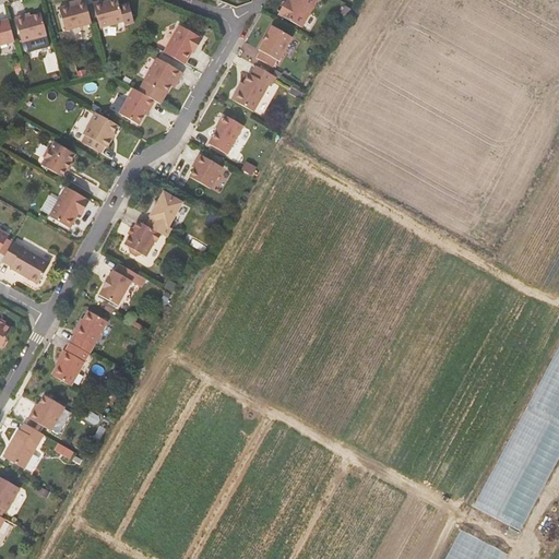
[(92,24),(85,0),(75,0),(76,1),(70,2),(59,6),(66,31),(92,24)]
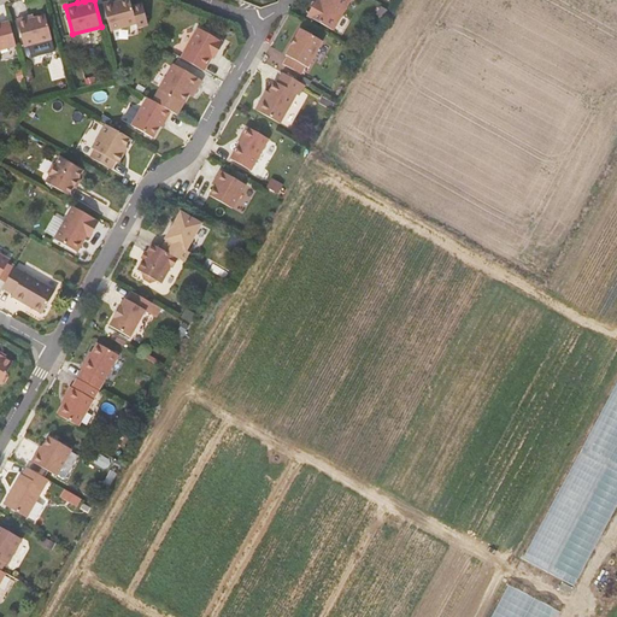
[(133,6),(130,0),(123,0),(115,3),(113,1),(104,4),(111,31),(137,24),(139,28),(148,25),(142,4),(133,6)]
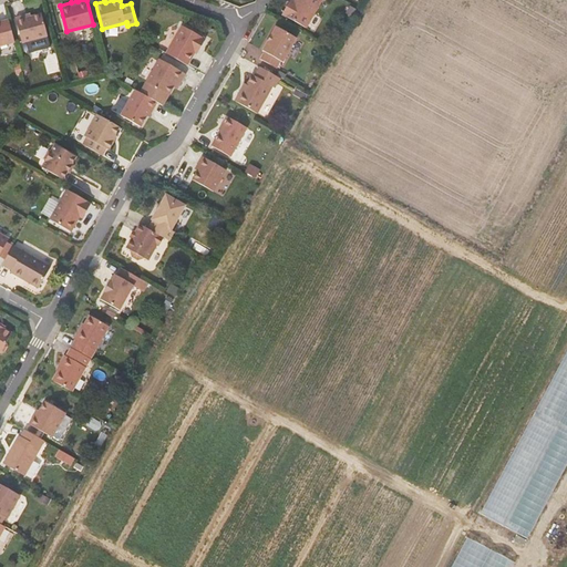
[(322,0),(323,1),(323,0),(294,0),(294,1),(290,7),(288,4),(282,13),(307,28),(321,0),(322,0)]
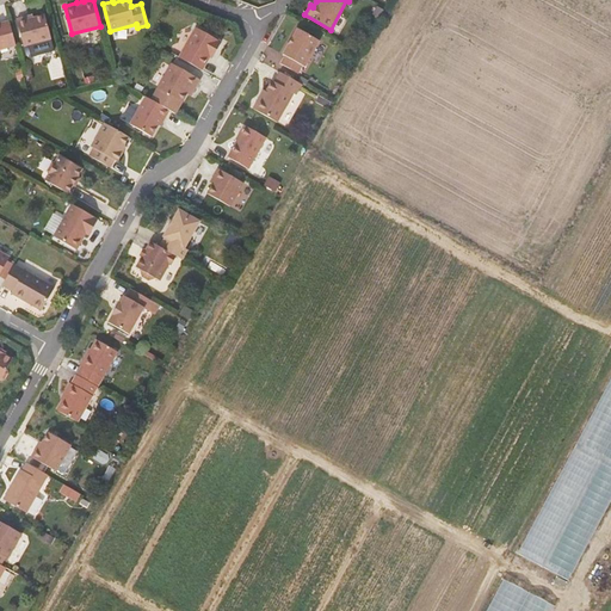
[(28,19),(28,17),(17,19),(24,47),(51,38),(45,14),(35,18),(28,19)]
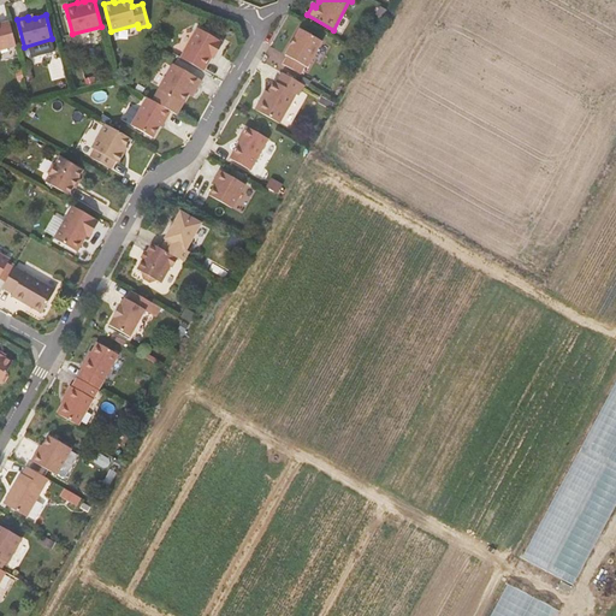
[(0,49),(17,46),(10,22),(0,24),(0,49)]
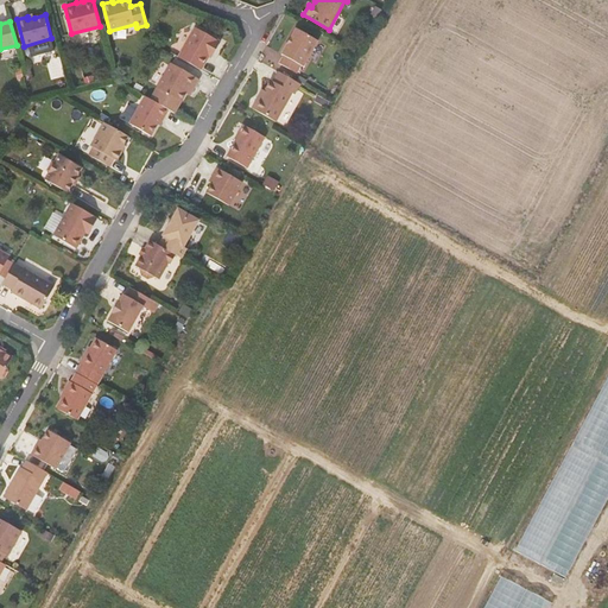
[(179,57),(202,70),(209,56),(213,51),(214,52),(220,42),(196,27),(179,57)]
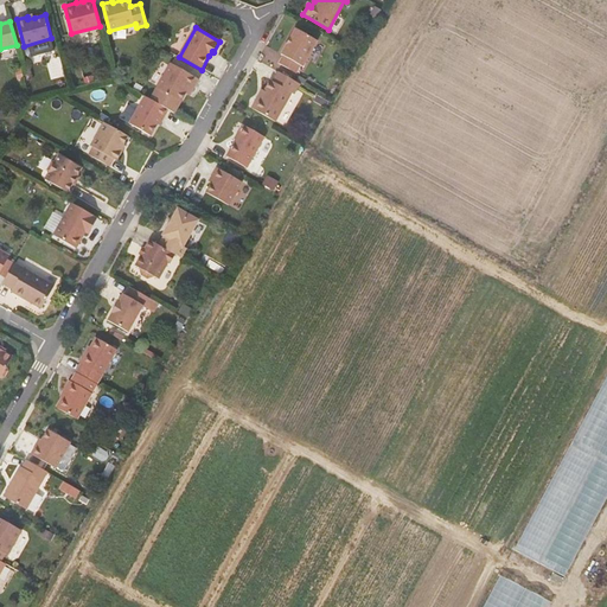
[(317,40),(312,37),(296,29),(281,53),(283,55),(279,63),(296,72),(300,65),(302,66),(317,40)]
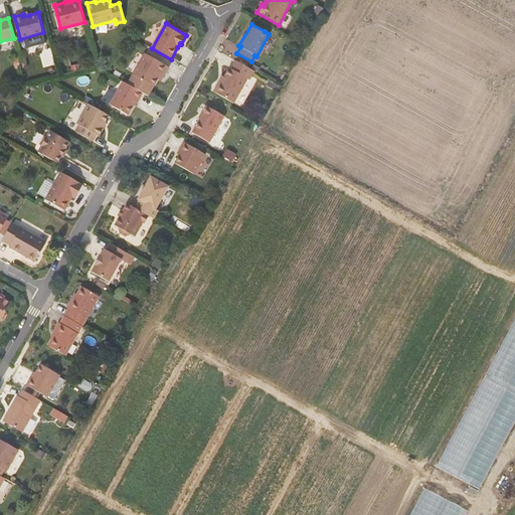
[(161,76),(164,78),(170,67),(146,53),(134,74),(155,87),(159,79),(161,76)]
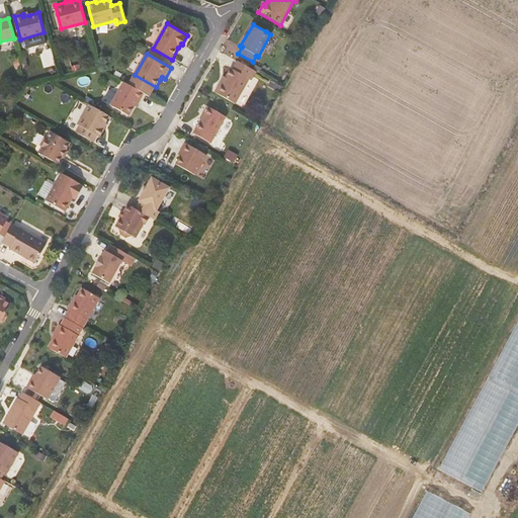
[(251,80),(256,71),(238,61),(233,69),(231,68),(226,77),(223,82),(221,81),(214,91),(236,103),(249,79),(251,80)]
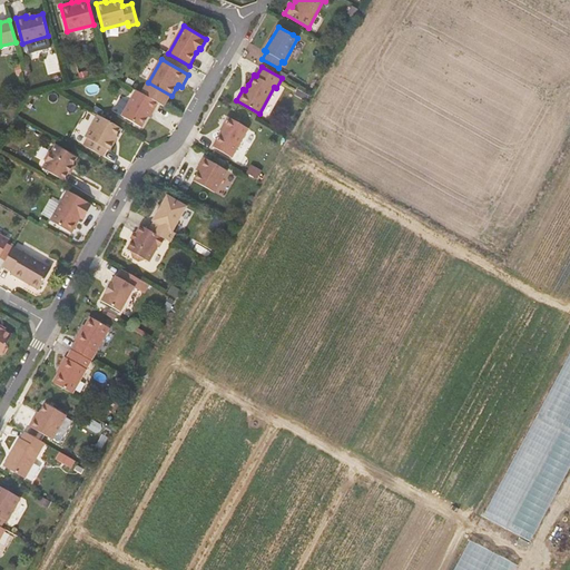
[(154,110),(158,102),(137,90),(123,116),(141,127),(148,116),(151,109),(154,110)]
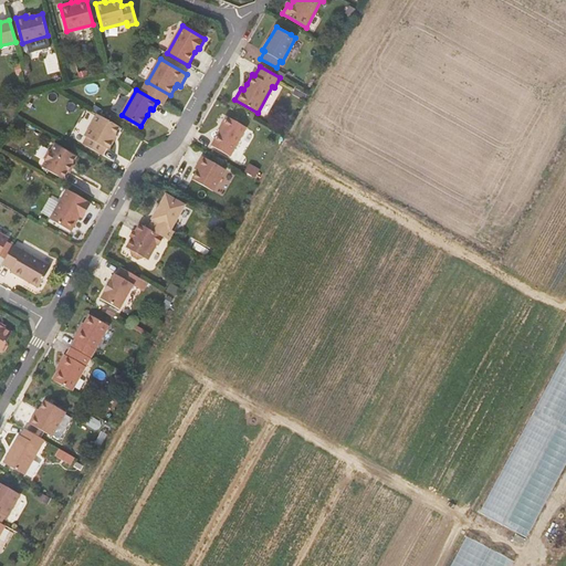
[(119,126),(97,114),(85,136),(87,137),(84,144),(103,155),(107,148),(109,149),(114,142),(112,140),(115,135),(119,126)]
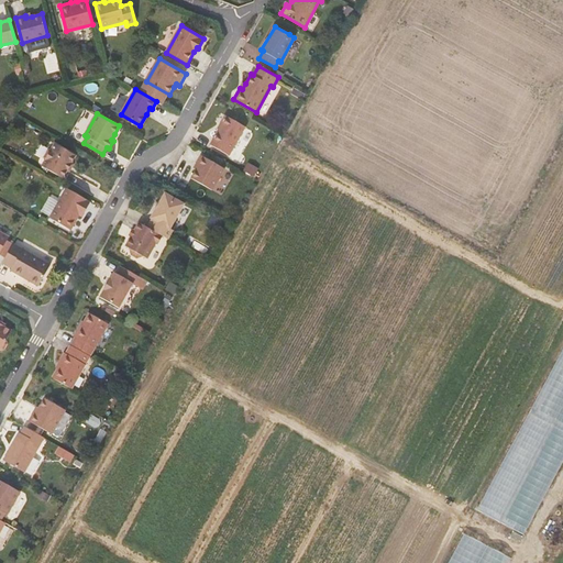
[(222,124),(219,131),(210,145),(229,155),(245,127),(225,116),(221,123),(222,124)]
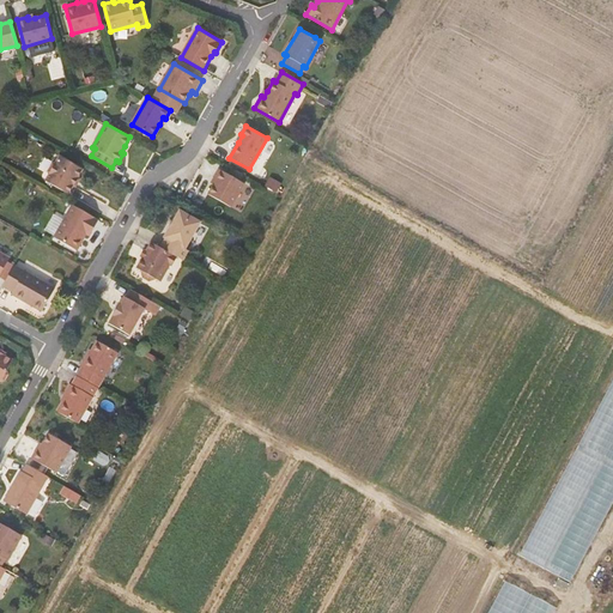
[(73,184),(78,177),(83,169),(60,156),(56,162),(53,163),(49,171),(49,174),(46,181),(68,194),(73,184)]
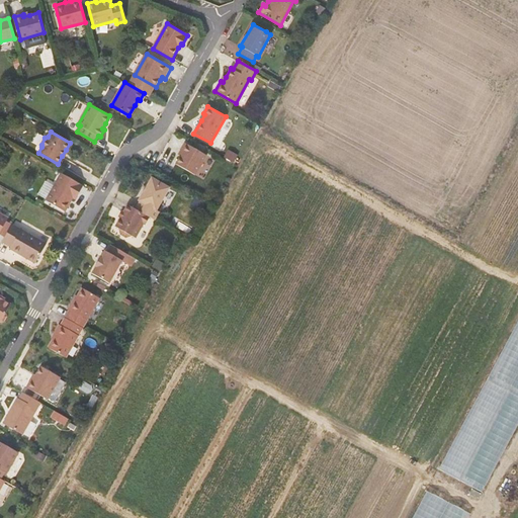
[(183,153),(181,156),(176,164),(187,170),(195,175),(206,155),(185,143),(180,151),(183,153)]
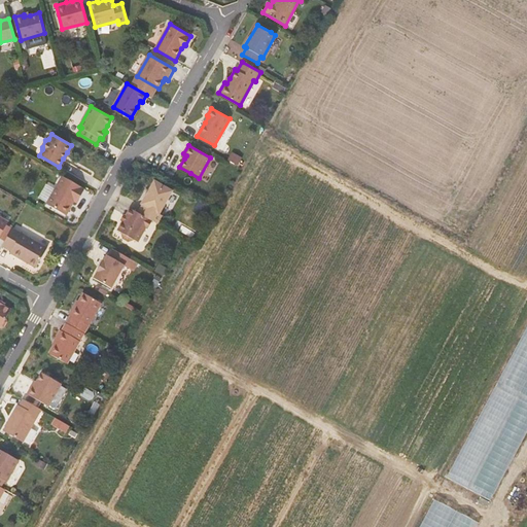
[(77,203),(85,188),(63,176),(56,189),(47,203),(47,204),(67,215),(74,201),(77,203)]
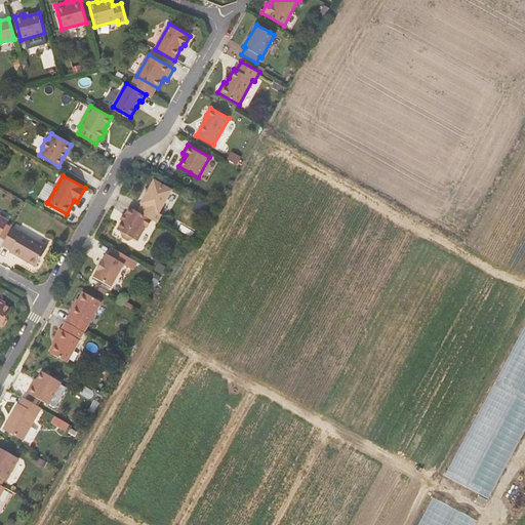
[(152,220),(156,223),(161,214),(159,213),(172,190),(154,180),(140,203),(143,204),(137,212),(152,220)]
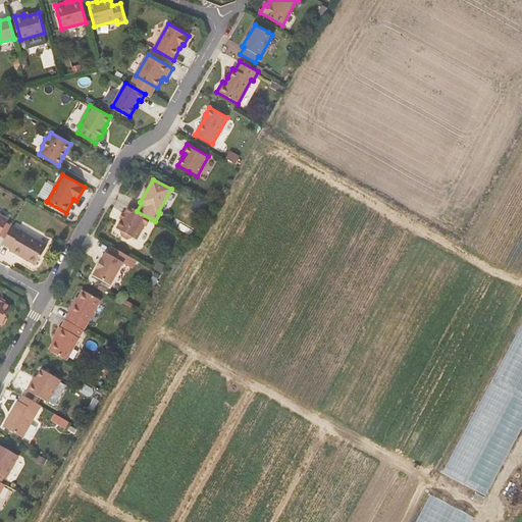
[(47,201),(55,188),(46,183),(39,196),(47,201)]
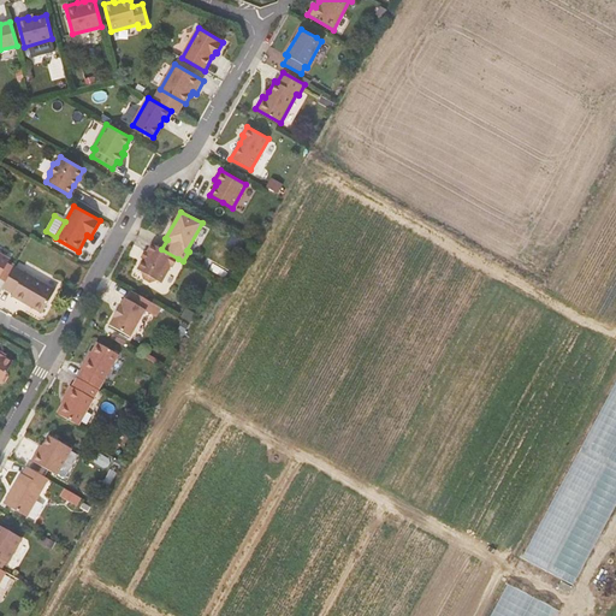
[(178,259),(161,249),(153,244),(148,252),(144,258),(138,268),(143,272),(144,278),(150,280),(157,279),(161,282),(171,265),(173,266),(178,259)]
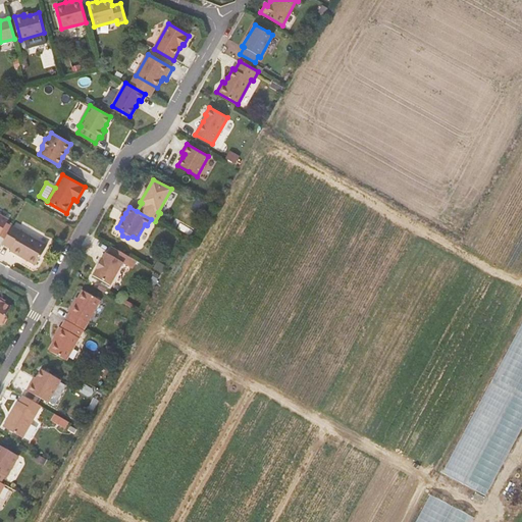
[(47,246),(12,225),(2,244),(11,249),(10,251),(36,265),(47,246)]
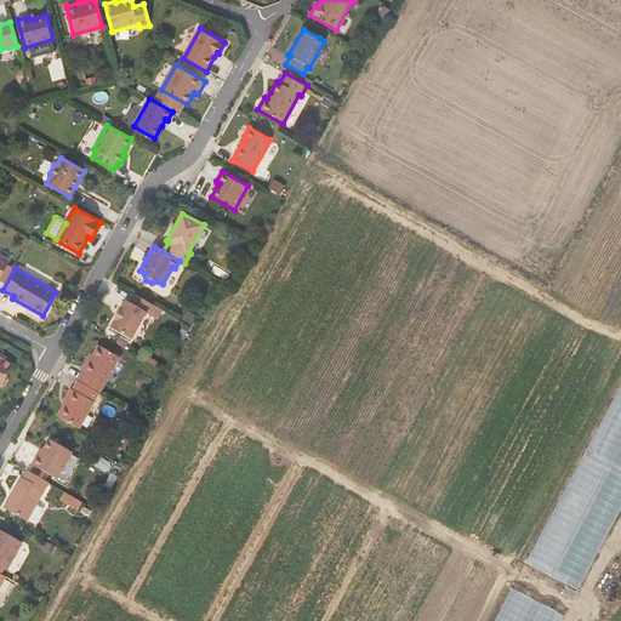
[(149,314),(154,306),(134,294),(129,302),(126,300),(110,328),(131,340),(147,313),(149,314)]
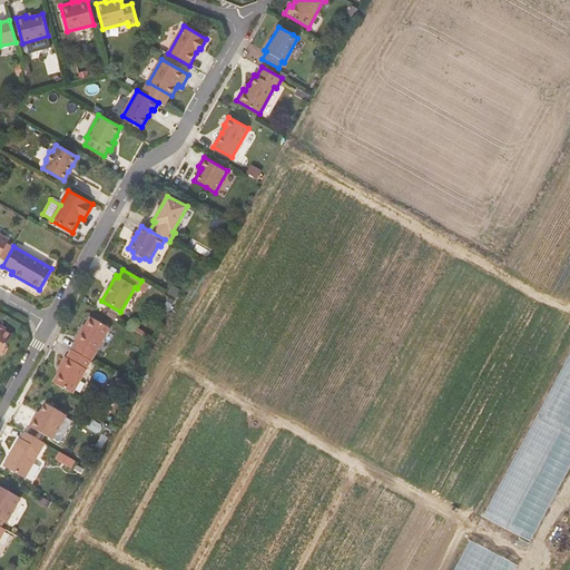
[(68,347),(89,360),(108,326),(87,314),(81,324),(78,330),(77,328),(71,338),(74,338),(68,347)]
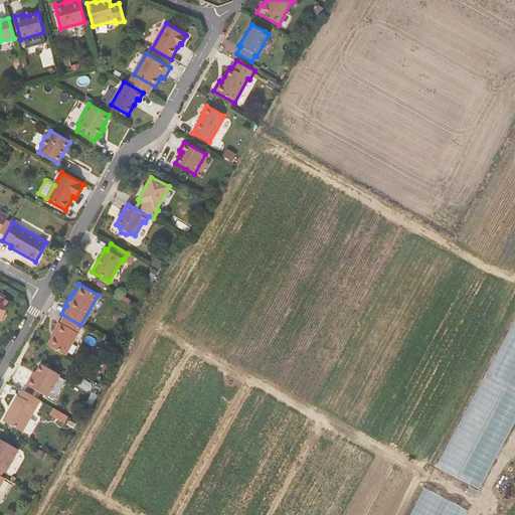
[(3,298),(0,296),(0,319),(1,320),(4,319),(7,314),(6,312),(11,303),(3,298)]
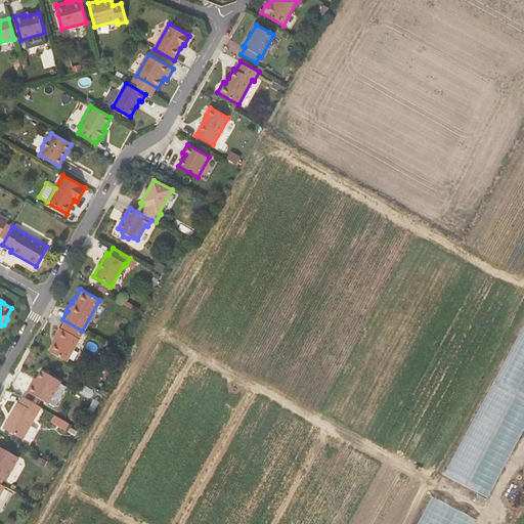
[(64,360),(82,331),(62,319),(58,328),(57,326),(52,335),(53,336),(51,341),(46,349),(64,360)]
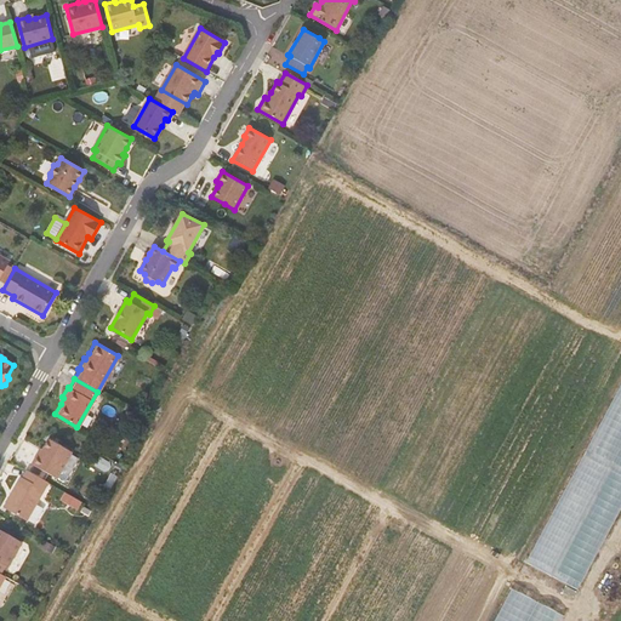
[(40,456),(38,455),(33,465),(58,479),(73,453),(50,439),(43,450),(40,456)]
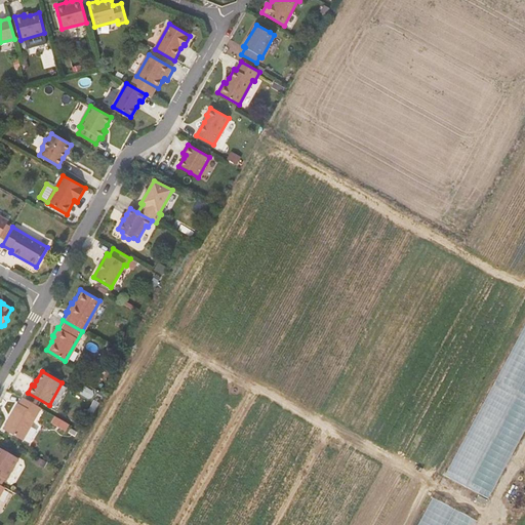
[(24,440),(42,408),(24,398),(19,404),(18,403),(11,416),(12,416),(9,420),(8,420),(3,429),(24,440)]
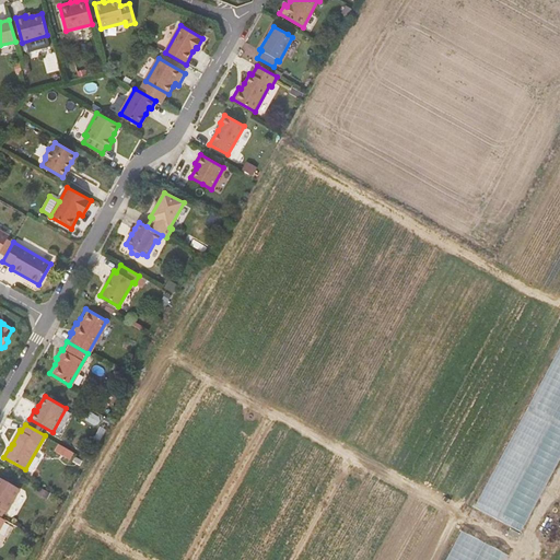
[(474,511),(523,534),(559,455),(559,453),(559,456),(546,450),(533,478),(523,473),(522,476),(497,464),(474,511)]
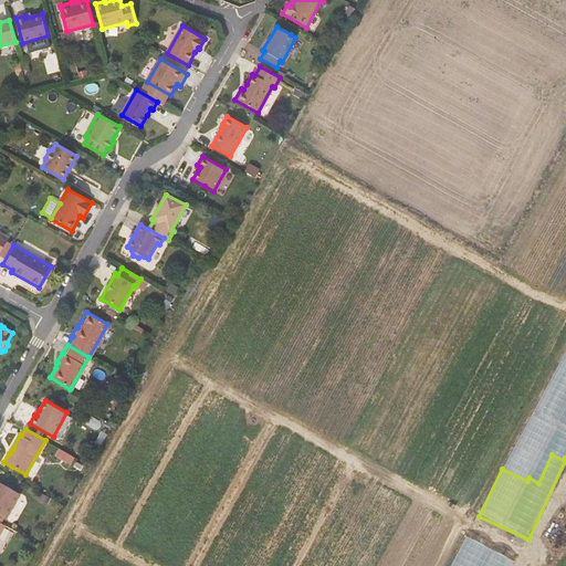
[(0,512),(8,517),(21,494),(0,482),(0,512)]
